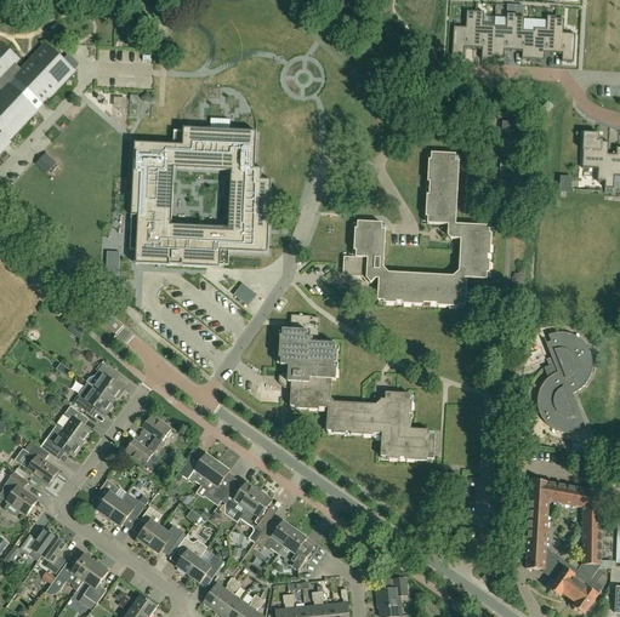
[(472,46),(473,15),(465,13),(465,26),(453,24),(450,52),(462,53),(464,45),(472,46)]
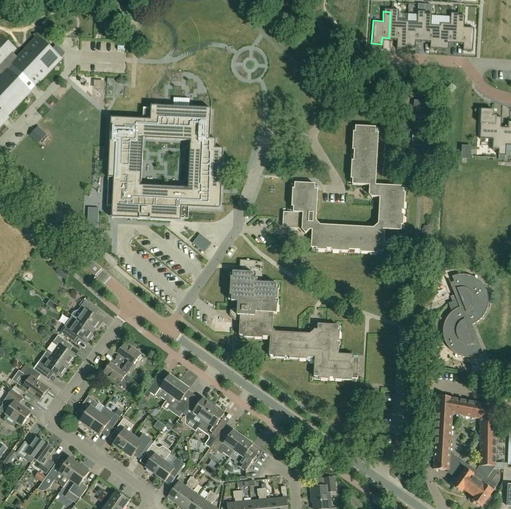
[(405,45),(406,22),(397,21),(398,12),(390,12),(389,38),(396,38),(396,45),(405,45)]
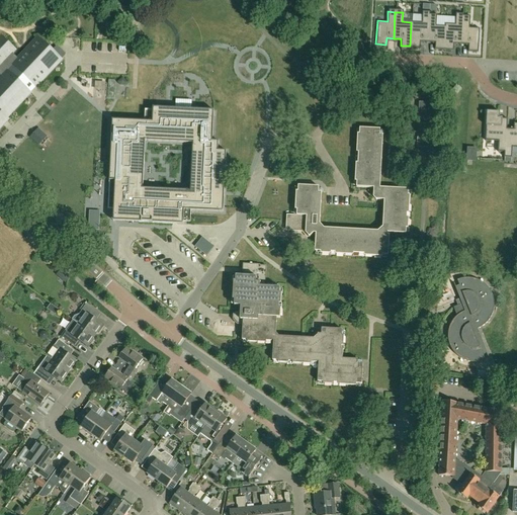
[(427,40),(429,14),(421,13),(421,23),(411,22),(410,46),(419,47),(420,39),(427,40)]
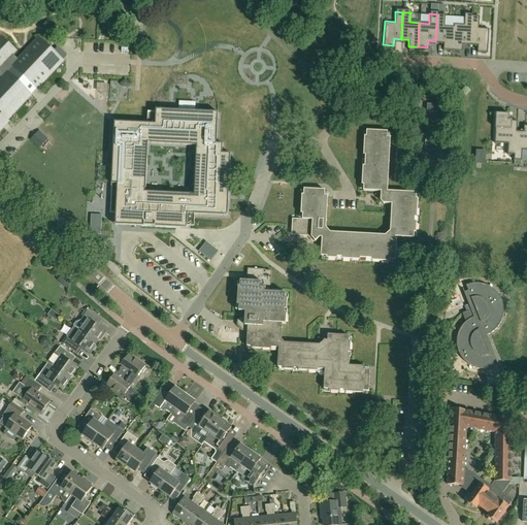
[(452,48),(454,25),(443,24),(445,14),(437,14),(435,41),(442,41),(442,48),(452,48)]
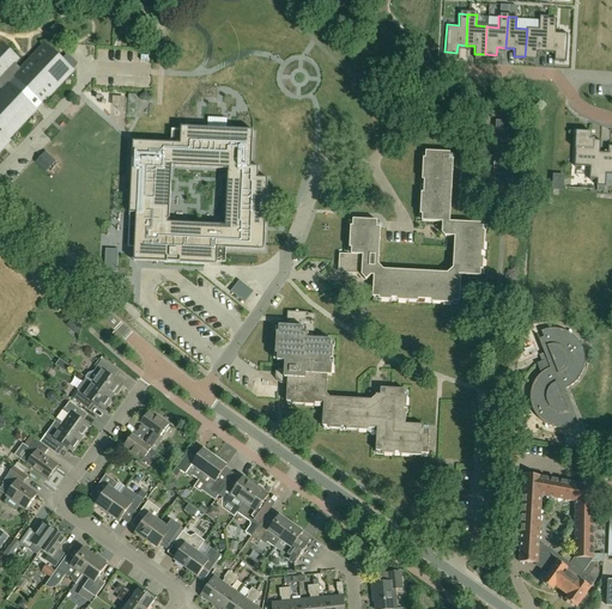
[(545,50),(547,19),(539,18),(538,30),(527,29),(525,56),(535,58),(537,49),(545,50)]
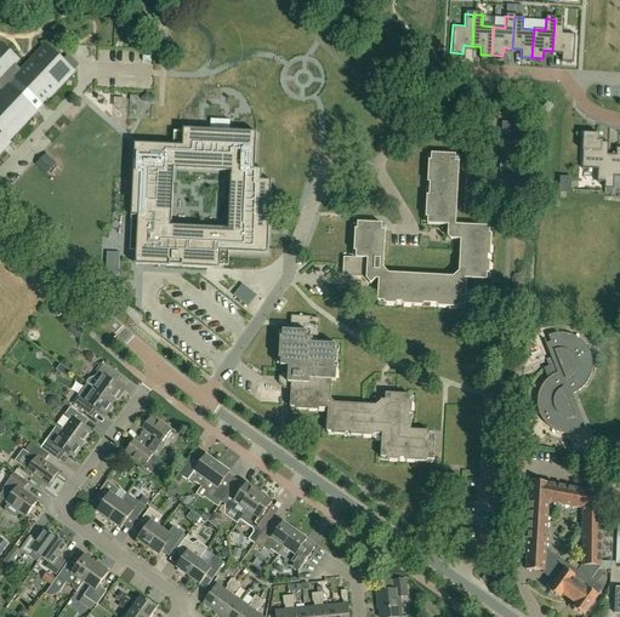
[(563,20),(555,20),(552,51),(561,51),(561,60),(573,60),(574,32),(562,30),(563,20)]
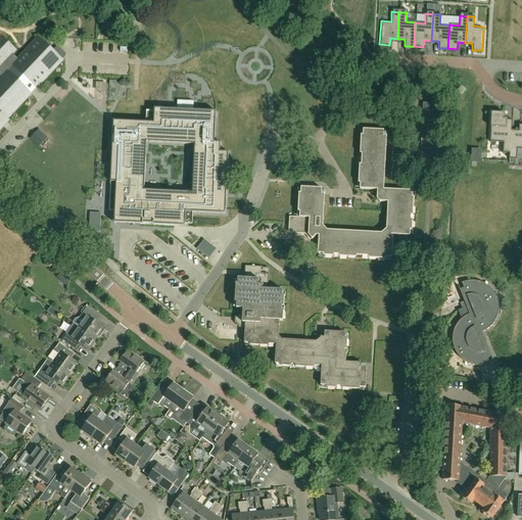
[(0,74),(0,126),(7,119),(6,116),(61,58),(37,35),(16,56),(11,51),(14,48),(0,35),(0,74)]
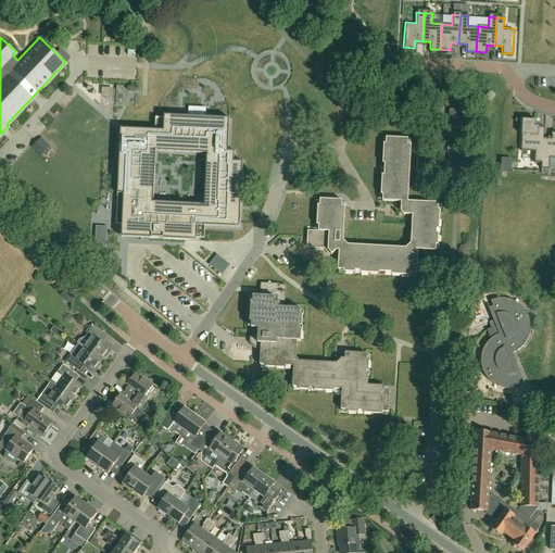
[(109,90),(109,78),(98,78),(99,90),(109,90)]
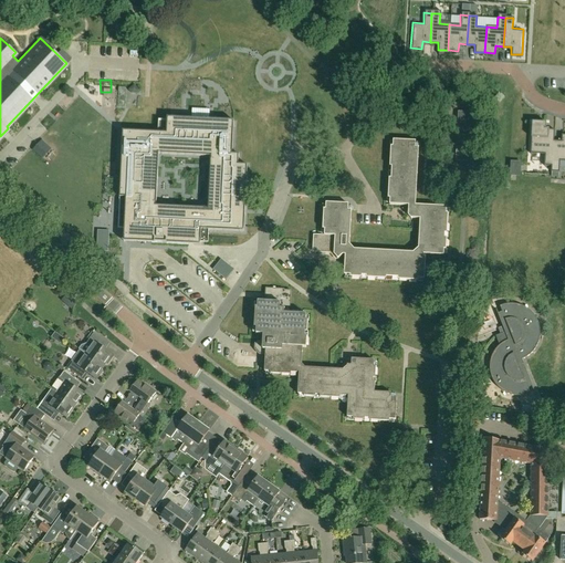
[(242,100),(250,91),(244,87),(238,96),(242,100)]
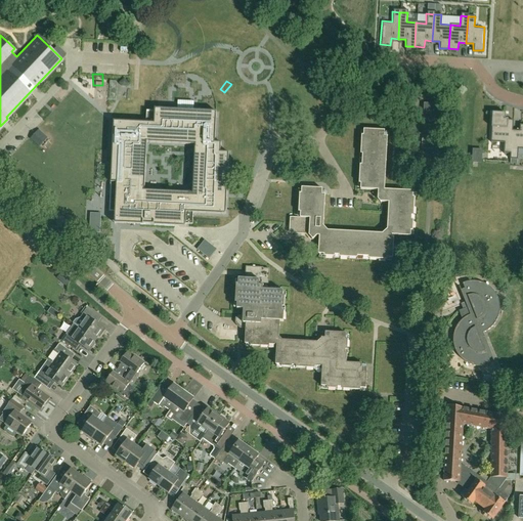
[(192,83),(193,90),(204,89),(202,82),(192,83)]
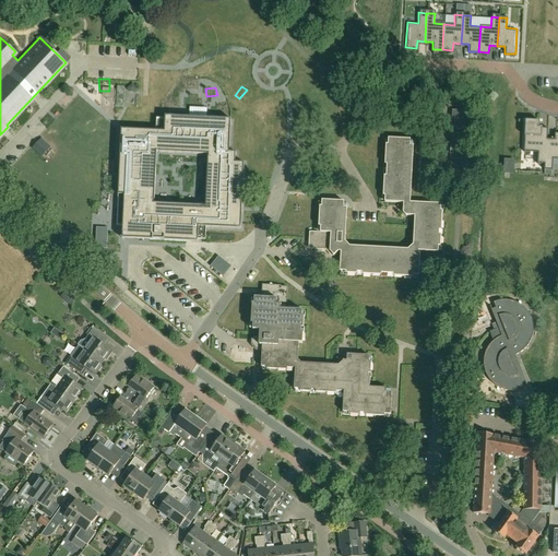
[(325,97),(331,105),(337,101),(332,93),(325,97)]
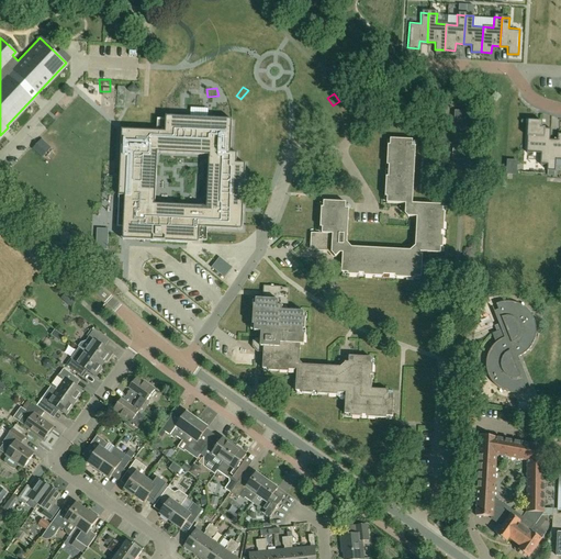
[(468,127),(469,109),(455,109),(453,127),(468,127)]
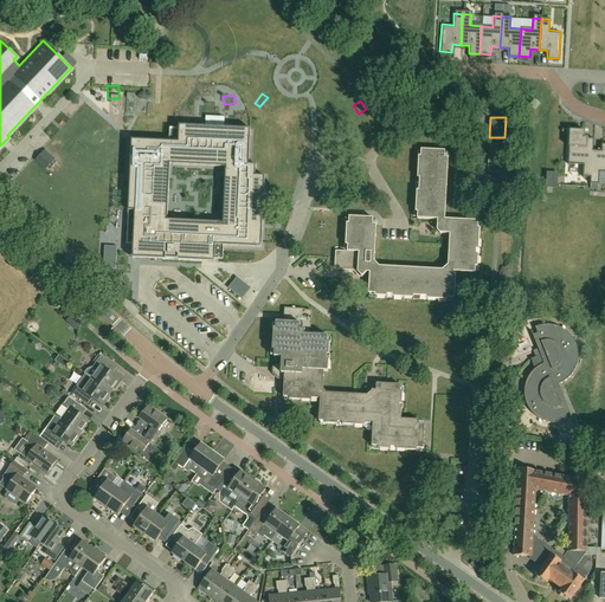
[(136,125),(129,256),(261,263),(268,134),(237,131),(206,129),(136,125)]
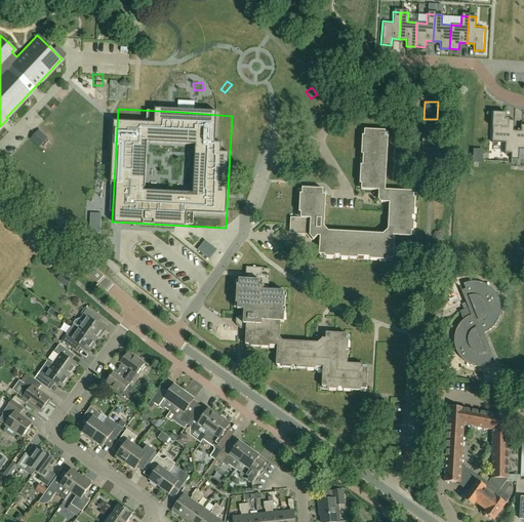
[(511,157),(513,118),(506,117),(506,111),(492,111),(491,139),(505,141),(504,151),(511,152),(510,157),(511,157)]
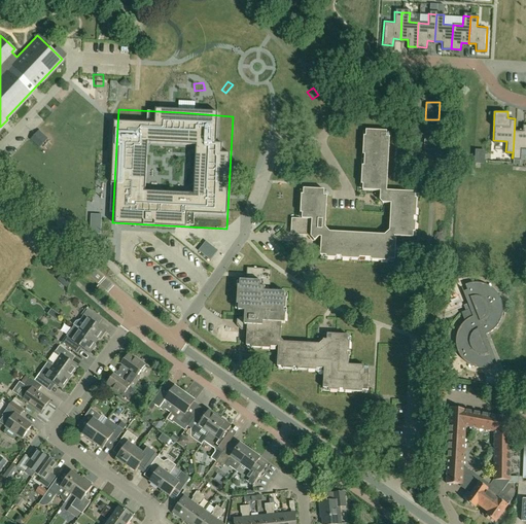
[(525,147),(525,123),(522,123),(522,129),(515,129),(516,118),(515,118),(513,158),(520,158),(521,147),(525,147)]
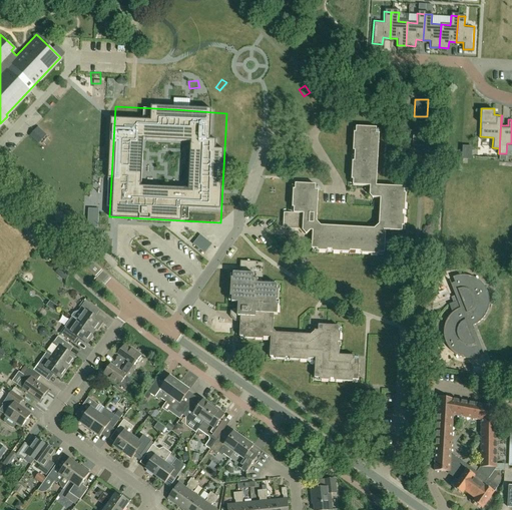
[(403,222),(405,190),(403,190),(403,185),(376,184),(379,131),(376,131),(376,125),(356,124),(356,130),(353,130),(351,177),(353,177),(353,182),(369,183),(368,192),(371,195),(379,195),(378,221),(374,225),(321,223),(316,218),(318,187),(315,187),(315,182),(295,181),(295,187),(293,186),(292,205),(294,205),(294,212),(285,211),(285,223),(302,224),(302,227),(306,231),(309,228),(312,228),(311,246),(317,246),(317,248),(378,251),(379,249),(384,249),(385,228),(401,228),(402,222),(403,222)]
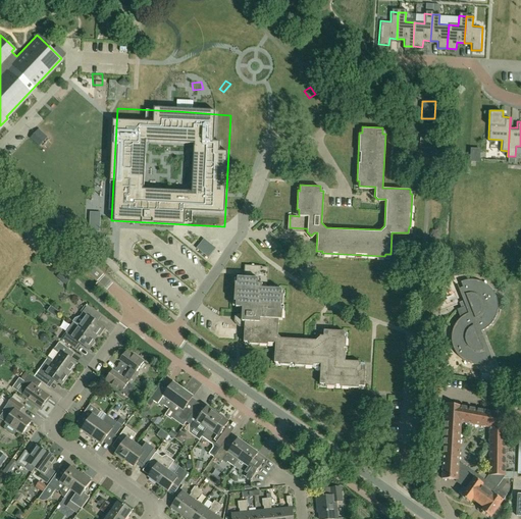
[(344,334),(344,329),(324,328),(323,333),(320,333),(319,335),(316,339),(280,336),(277,333),(278,318),(281,318),(282,293),(280,293),(281,288),(262,287),(262,280),(266,280),(267,265),(245,264),(245,275),(238,275),(237,281),(235,281),(233,300),(236,300),(236,305),(242,306),(242,313),(237,312),(237,319),(240,322),(244,322),(243,340),(249,340),(249,342),(268,343),(268,341),(273,342),(273,341),(274,341),(274,360),(279,361),(279,363),(312,364),(312,363),(319,363),(319,361),(320,362),(319,381),(324,382),(324,384),(359,385),(359,383),(364,383),(365,363),(360,363),(360,359),(344,359),(345,334),(344,334)]
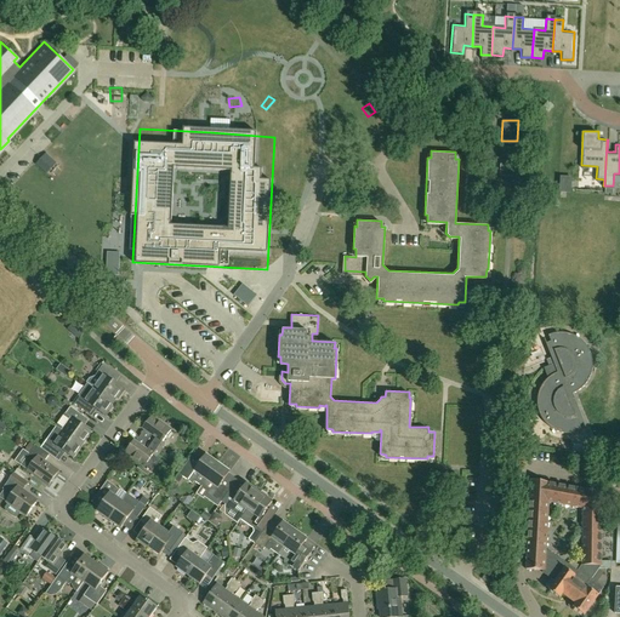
[(551,331),(547,332),(550,338),(546,341),(544,336),(542,336),(551,354),(545,356),(549,364),(553,361),(557,370),(553,371),(550,373),(547,376),(544,378),(541,382),(540,386),(539,388),(538,393),(536,396),(536,400),(536,404),(538,407),(539,411),(540,415),(542,418),(545,421),(547,423),(551,426),(555,428),(558,429),(562,430),(566,430),(569,430),(573,430),(576,429),(580,428),(578,422),(582,421),(585,426),(585,424),(572,390),(575,389),(579,387),(581,384),(584,382),(586,378),(589,376),(590,372),(591,369),(591,365),(592,360),(591,356),(591,353),(590,349),(587,346),(585,343),(582,340),(580,337),(576,335),(574,333),(570,331),(567,331),(563,330),(558,330),(555,330),(551,331)]
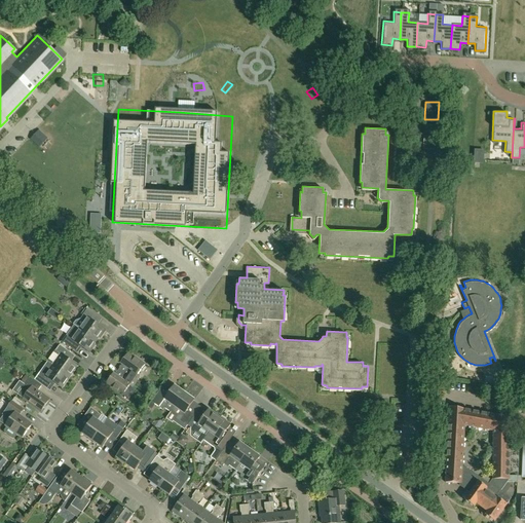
[(80,312),(82,313),(80,316),(75,318),(72,322),(73,323),(96,338),(98,334),(99,336),(104,329),(92,320),(97,314),(84,306),(80,312)]
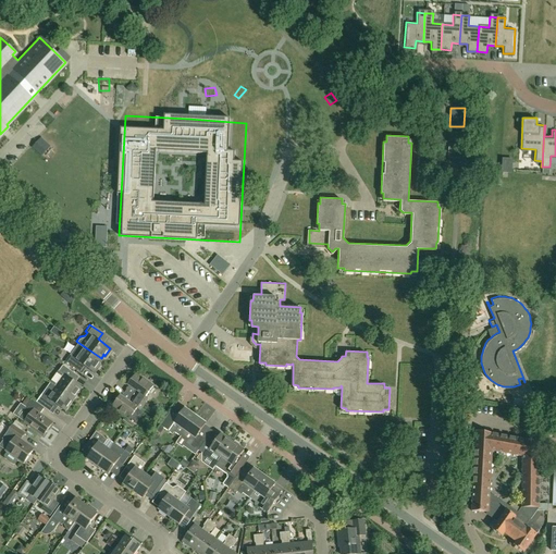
[(101,358),(77,342),(65,359),(77,368),(82,361),(95,371),(100,364),(98,361),(101,358)]
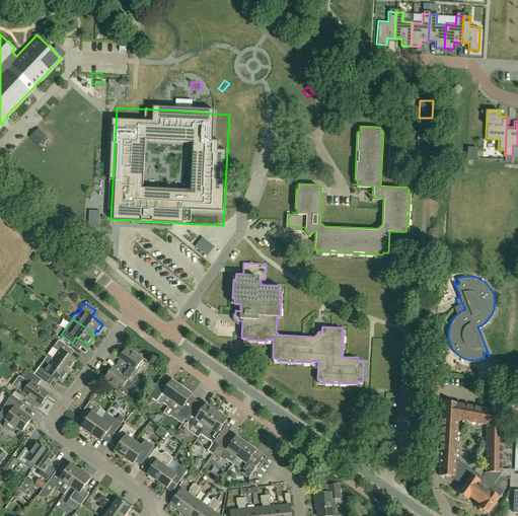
[(58,339),(50,350),(47,355),(68,369),(75,359),(66,352),(70,347),(58,339)]
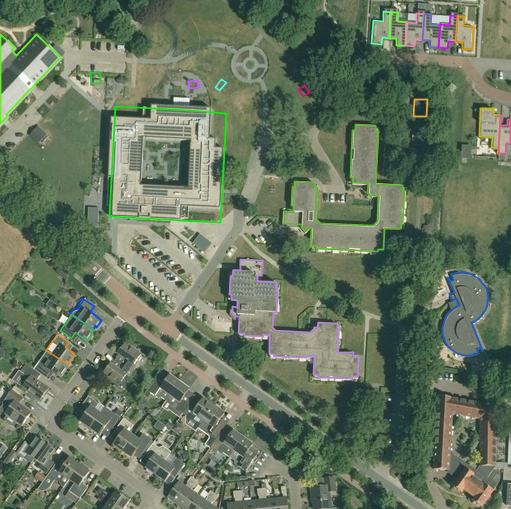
[(126,357),(122,362),(139,375),(142,371),(135,365),(135,364),(133,362),(140,352),(125,341),(117,351),(126,357)]
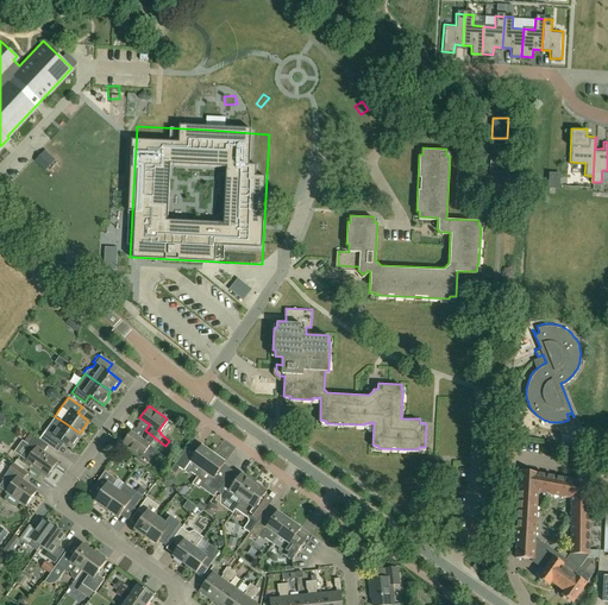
[(70,446),(80,433),(55,416),(54,416),(61,421),(57,427),(50,422),(39,438),(48,443),(52,447),(60,438),(70,446)]
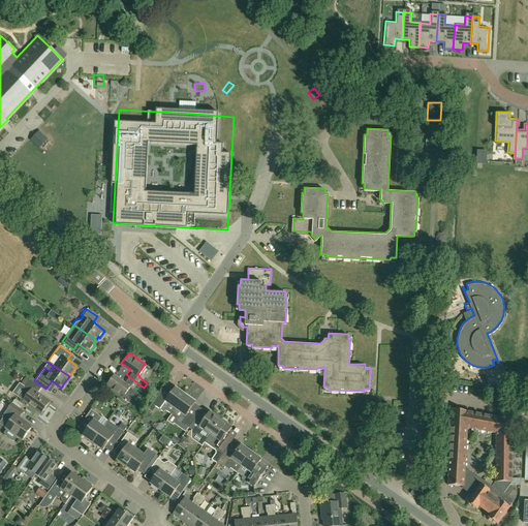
[(132,387),(135,382),(144,388),(126,374),(122,379),(114,373),(105,384),(122,396),(129,385),(132,387)]
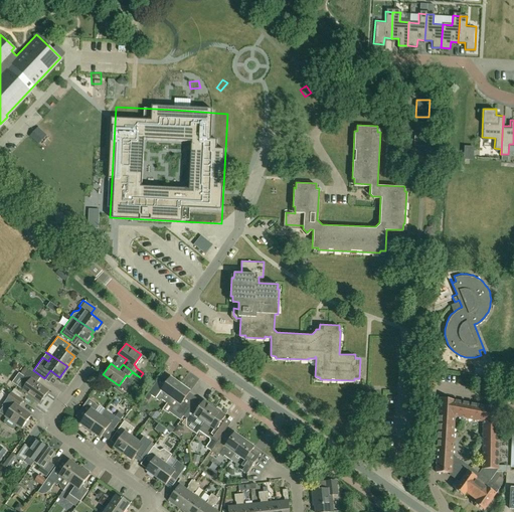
[(36,380),(40,375),(33,370),(28,366),(27,368),(24,365),(17,374),(21,377),(16,383),(39,399),(47,388),(36,380)]
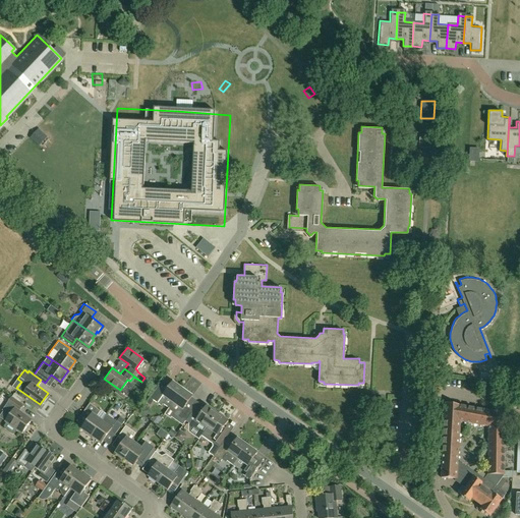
[(168,406),(182,387),(172,380),(165,390),(157,385),(150,396),(161,404),(162,402),(168,406)]
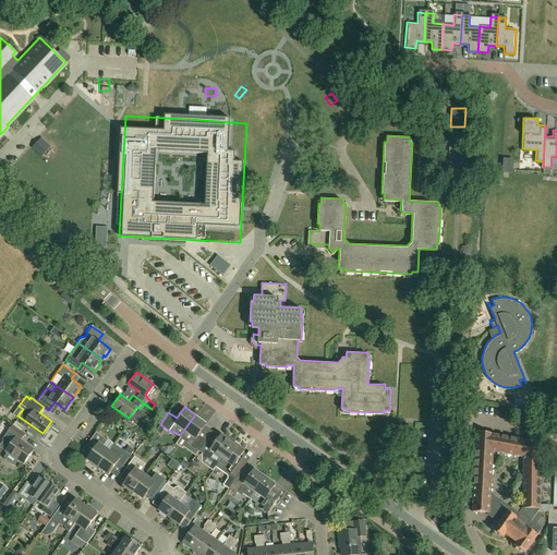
[(205,422),(195,414),(180,435),(186,439),(184,442),(194,448),(203,437),(197,433),(205,422)]
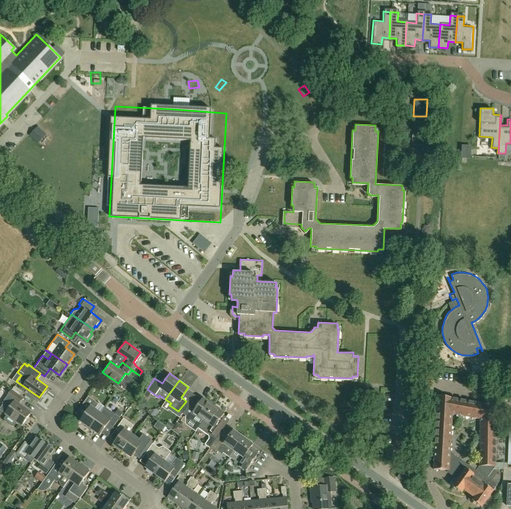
[(460,491),(462,488),(474,496),(472,499),(481,506),(491,489),(496,482),(485,475),(492,467),(502,467),(502,461),(494,461),(495,406),(501,406),(501,386),(495,386),(495,390),(490,389),(490,399),(495,400),(495,404),(437,394),(437,404),(433,467),(448,468),(448,469),(458,477),(452,485),(460,491)]
